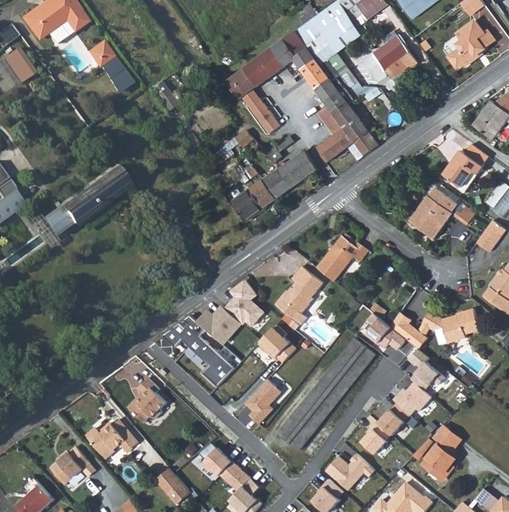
[(43,0),(44,1),(20,18),(34,37),(38,38),(44,33),(45,29),(61,18),(71,32),(84,22),(69,0),(43,0)]
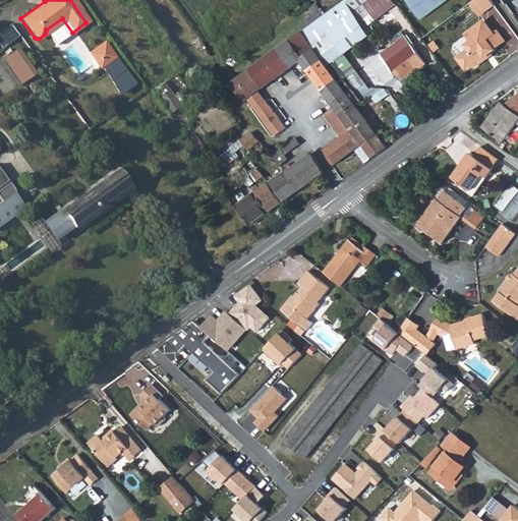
[(334,0),(321,9),(324,13),(331,8),(339,3),(336,0),(334,0)]
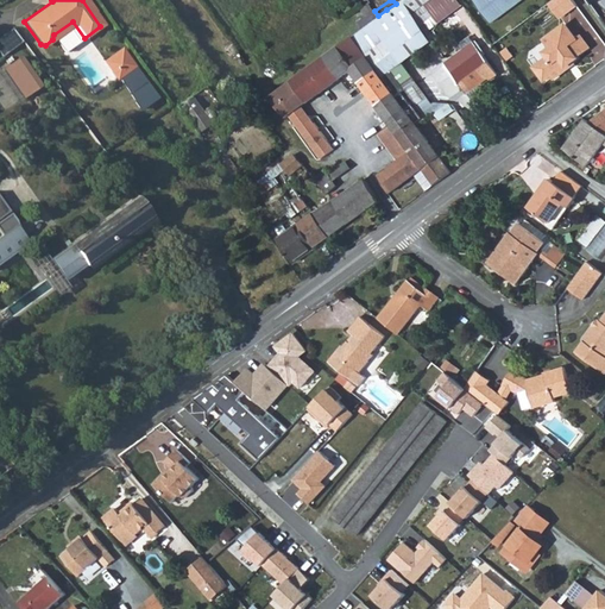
[(432,0),(399,0),(396,4),(386,10),(416,50),(428,41),(410,16),(429,2),(432,0)]
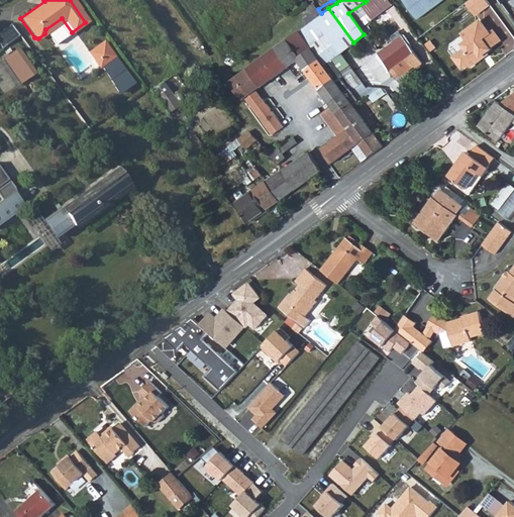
[(379,7),(377,5),(383,0),(367,0),(365,2),(372,12),(379,7)]
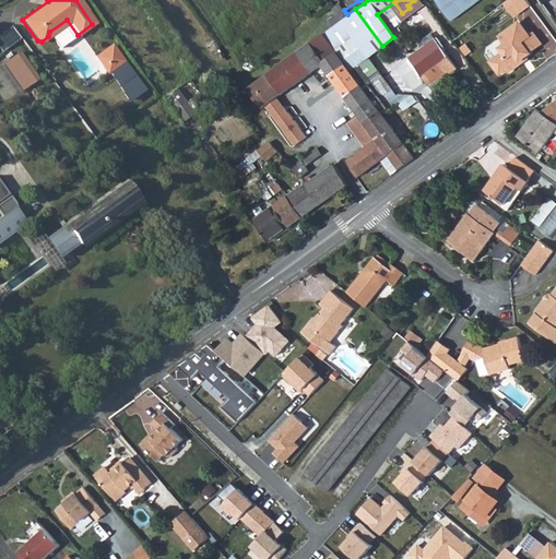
[(434,0),(449,21),(477,0),(434,0)]
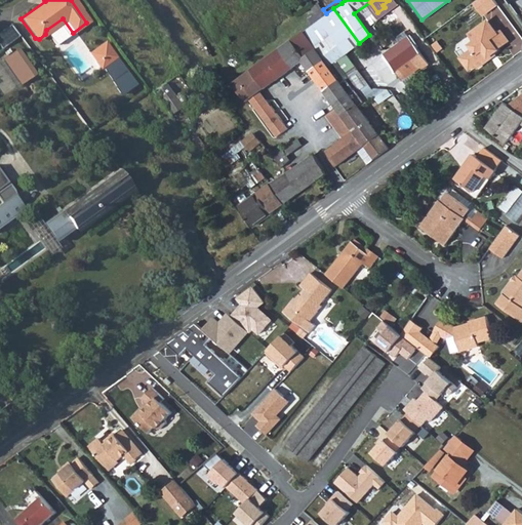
[(496,5),(492,0),(477,0),(473,3),(482,15),(496,5)]
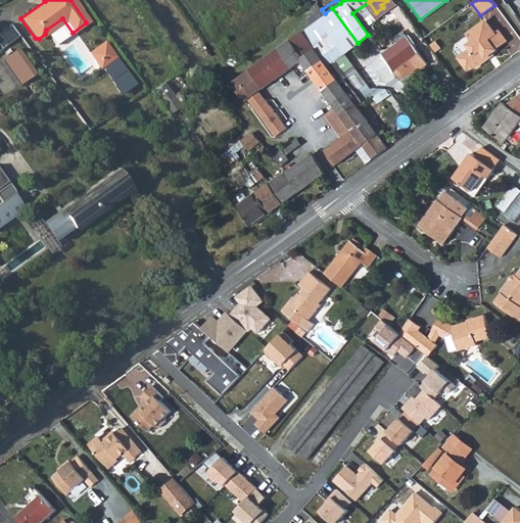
[(358,43),(332,8),(325,13),(309,26),(299,32),(314,51),(322,62),(336,81),(345,74),(335,58),(341,54),(358,43)]
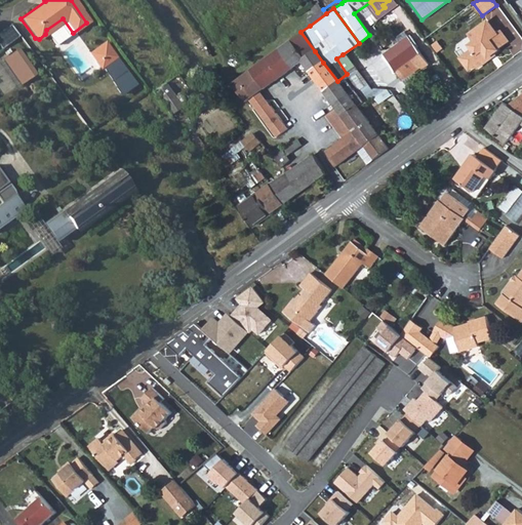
[(307,22),(310,26),(326,13),(323,9),(307,22)]
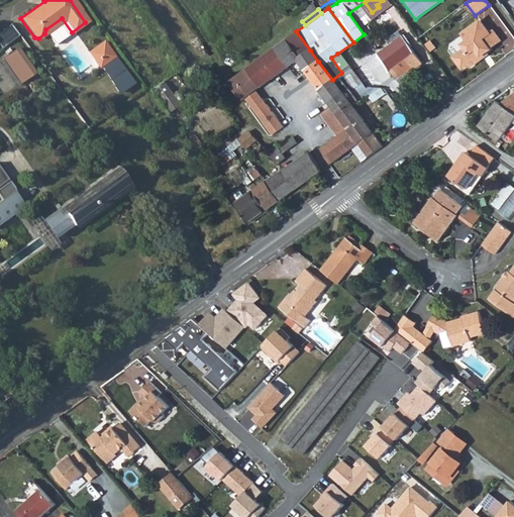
[(493,31),(489,34),(480,21),(463,34),(468,41),(461,45),(465,48),(452,58),(461,70),(468,65),(470,68),(482,59),(481,57),(490,49),(489,48),(500,41),(493,31)]
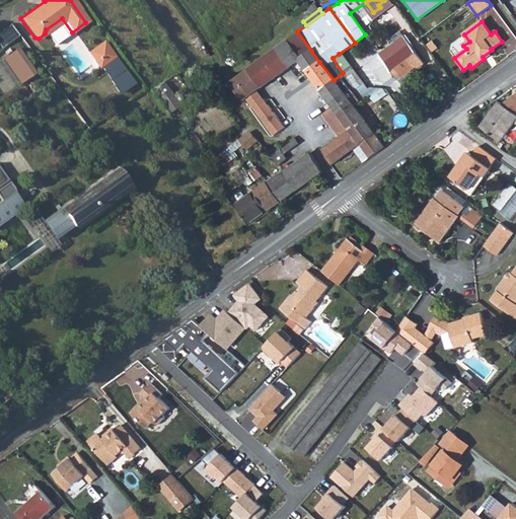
[(8,24),(0,30),(0,48),(17,35),(8,24)]
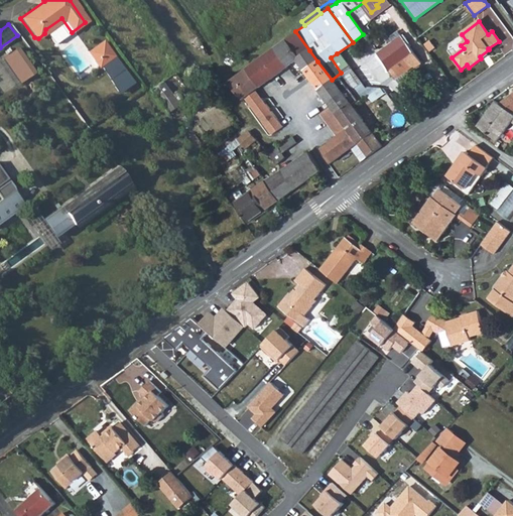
[(309,50),(295,31),(284,40),(298,59),(309,50)]
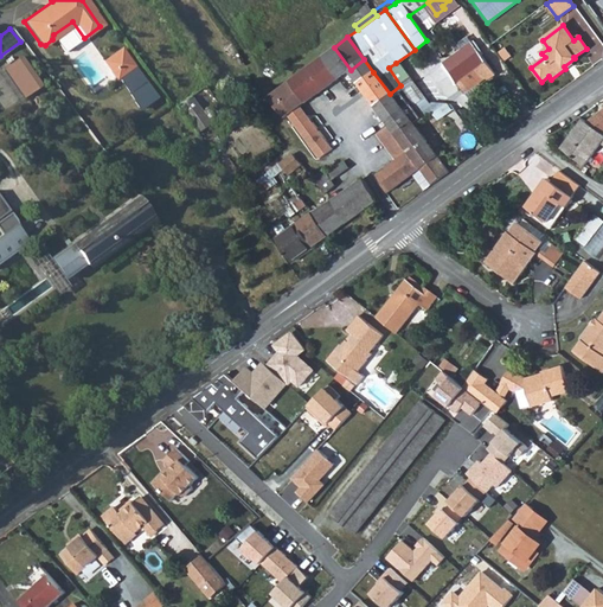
[(472,44),(441,65),(463,96),(485,81),(486,83),(493,77),(478,56),(480,55),(472,44)]
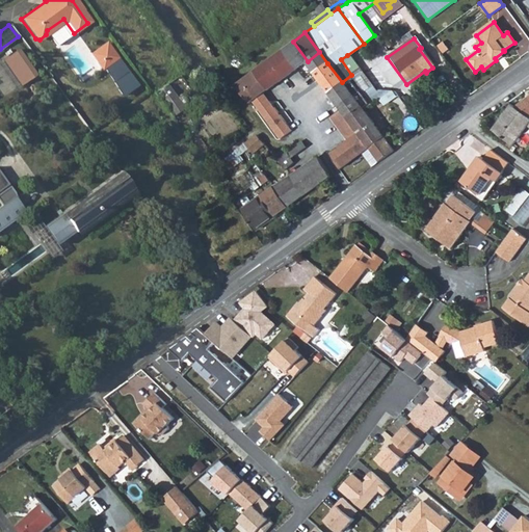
[(296,69),(306,62),(308,61),(293,42),(282,50),(296,69)]
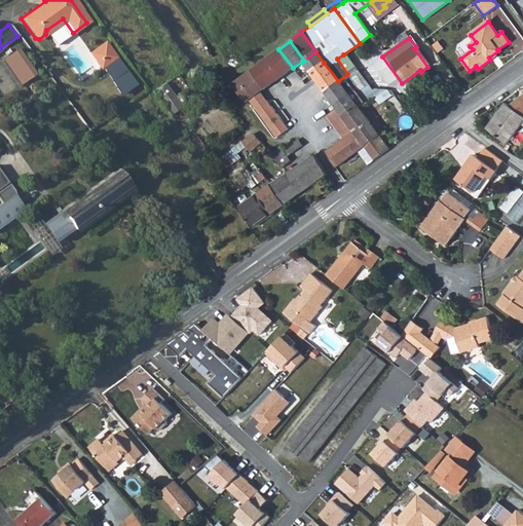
[(103,44),(94,50),(101,59),(95,63),(99,68),(113,58),(103,44)]
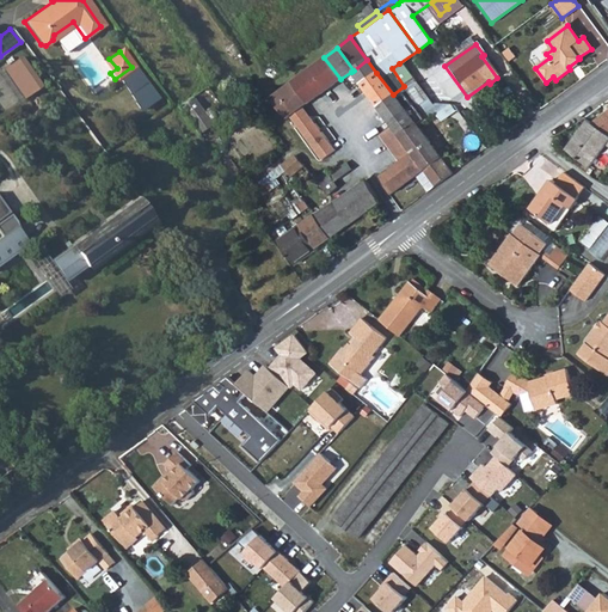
[(7,56),(0,61),(0,104),(5,111),(42,86),(20,55),(11,61),(7,56)]
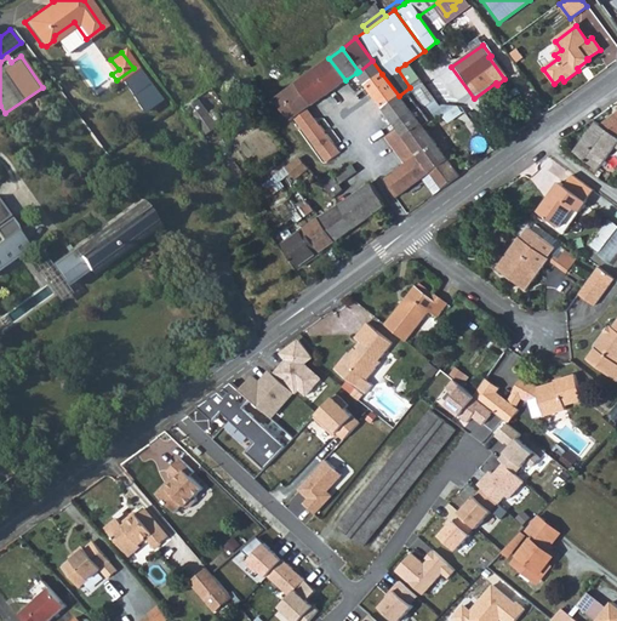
[(329,58),(296,81),(313,104),(346,80),(329,58)]
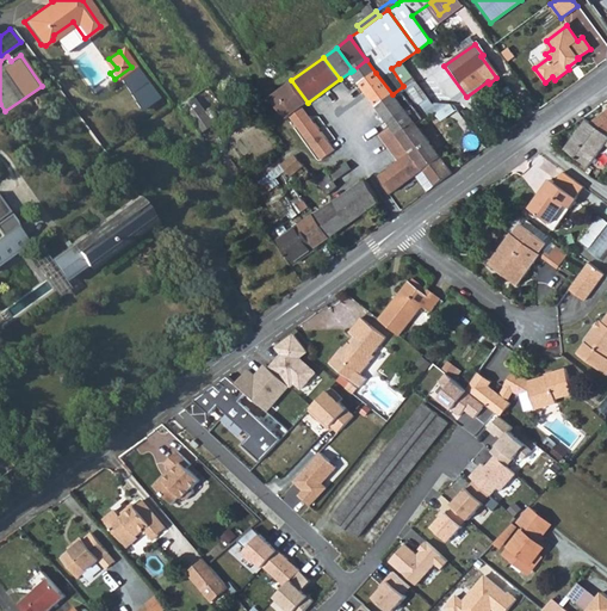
[(109,59),(103,63),(110,73),(117,68),(109,59)]
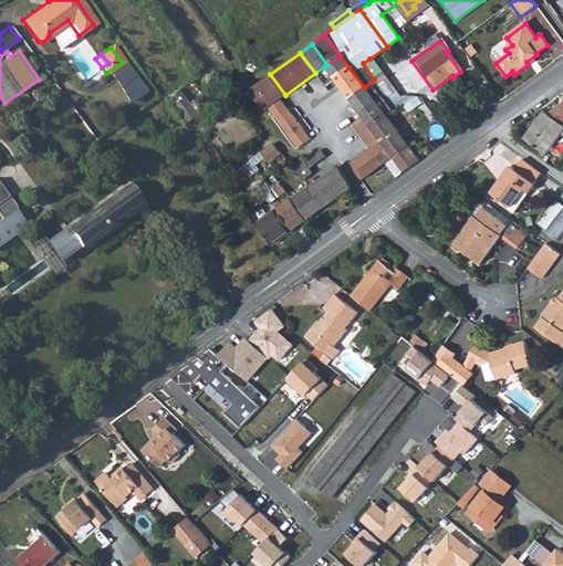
[(325,66),(334,79),(348,67),(340,55),(327,65),(325,66)]
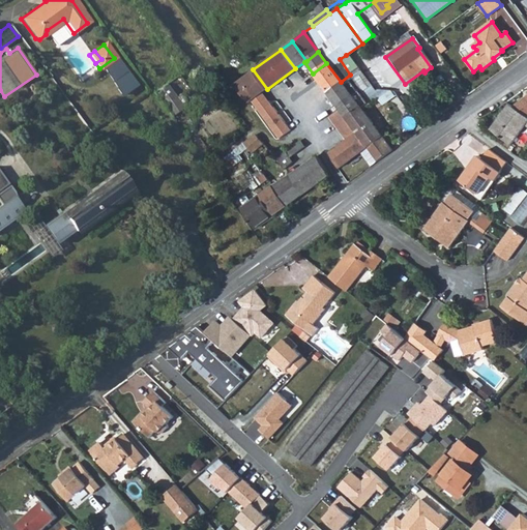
[(350,75),(357,70),(346,55),(340,59),(350,75)]
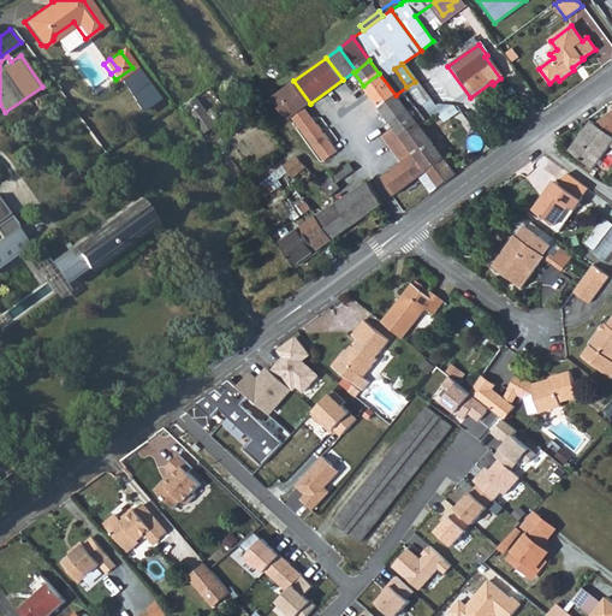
[(363,86),(379,107),(396,95),(379,73),(363,86)]
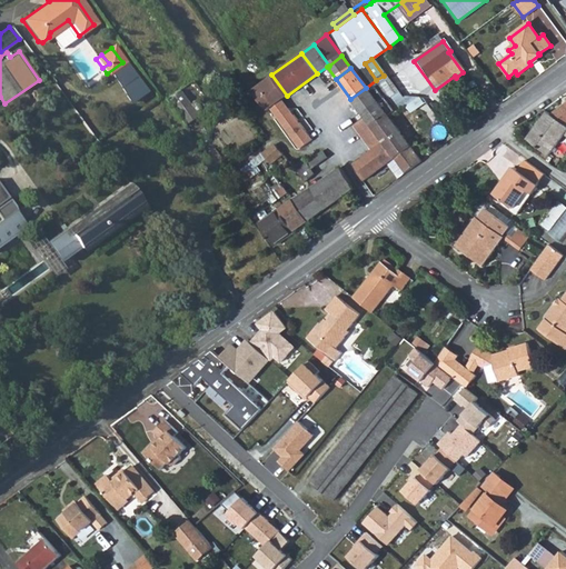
[(280,101),(287,96),(271,75),(249,90),(265,111),(268,109),(298,150),(311,140),(289,108),(286,110),(280,101)]
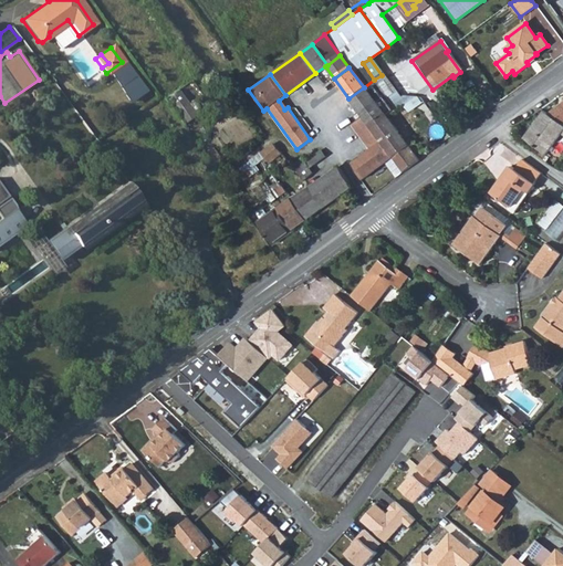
[(382,75),(374,80),(397,111),(404,106),(382,75)]
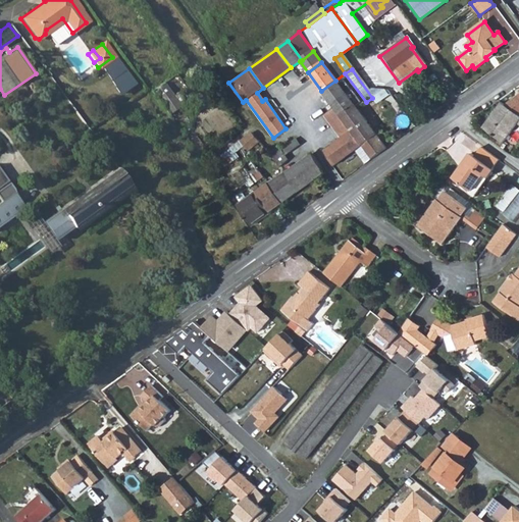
[(321,91),(333,108),(370,159),(384,149),(355,110),(366,102),(345,73),(335,81),(321,91)]
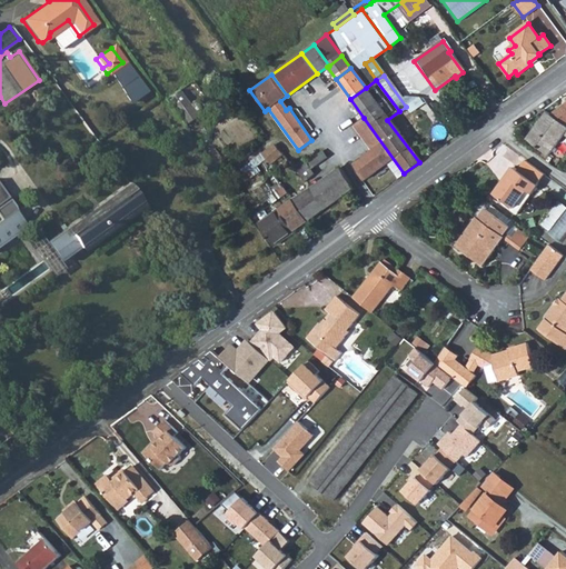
[(563,126),(565,122),(565,100),(548,113),(563,126)]
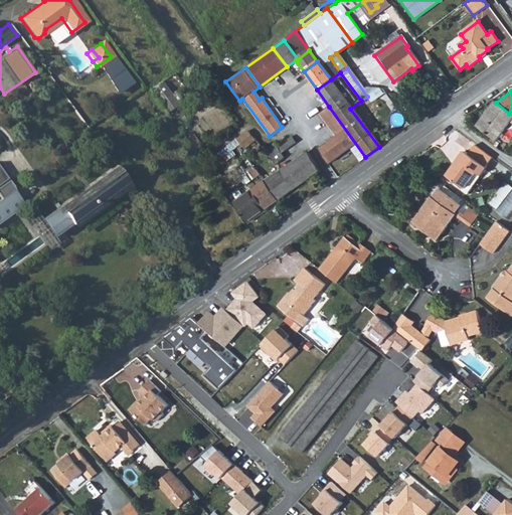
[(164,95),(160,103),(170,108),(174,100),(164,95)]
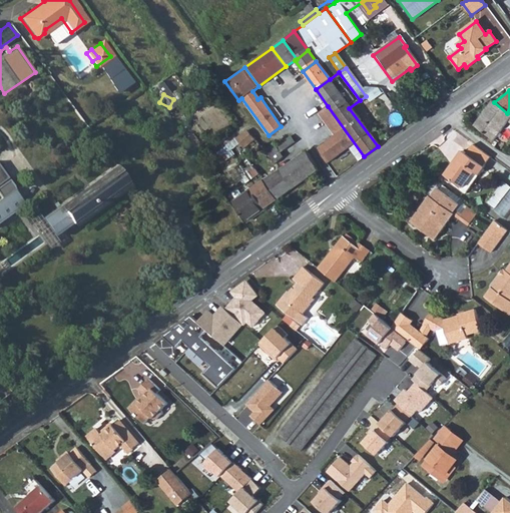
[(509,114),(507,113),(494,102),(490,100),(472,124),(492,138),(505,120),(509,123),(509,114)]
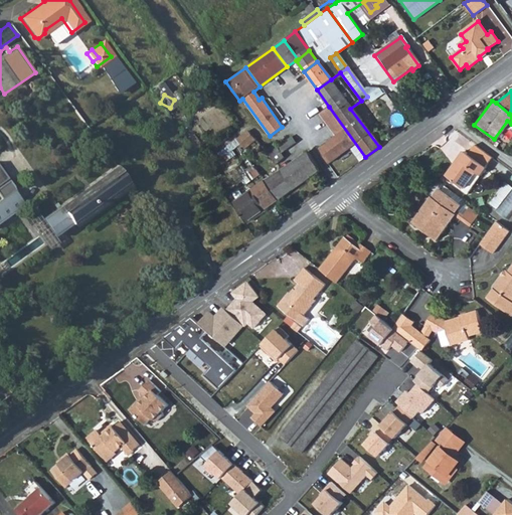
[(359,162),(365,157),(329,107),(319,114),(335,137),(319,149),(328,164),(350,148),(359,162)]
